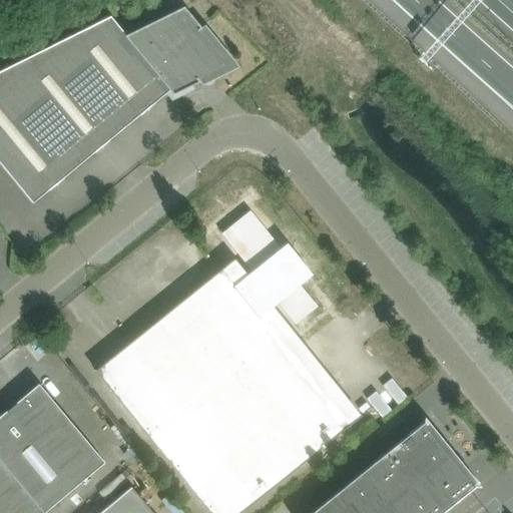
[(224,64),(197,30),(199,28),(182,7),(164,16),(124,35),(109,16),(0,70),(0,164),(31,203),(168,90),(172,94),(198,81),(196,78),(224,64)]
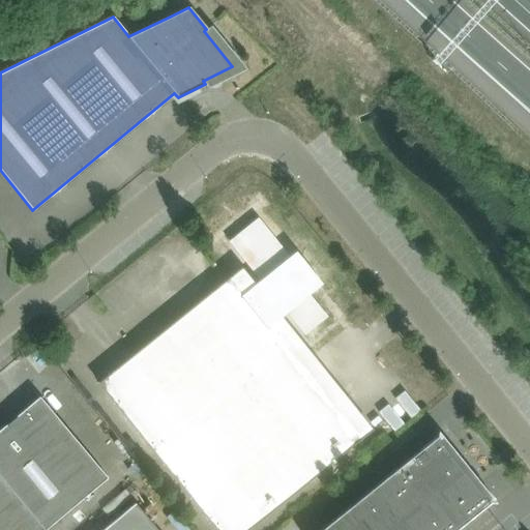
[(147,370),(110,400),(123,415),(215,529),(246,529),(312,478),(343,453),(358,441),(351,432),(352,430),(333,407),(331,408),(267,328),(286,314),(303,336),(328,317),(310,294),(323,284),(295,249),(289,255),(258,216),(227,241),(258,280),(240,294),(227,278),(180,316),(134,354),(147,370)]
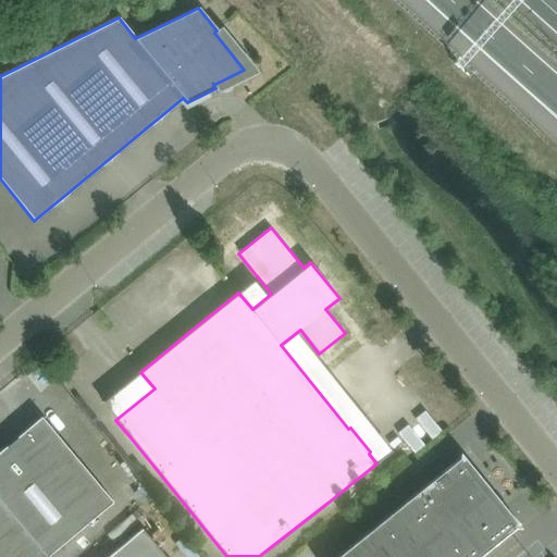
[(0,500),(46,556),(47,556),(112,502),(40,417),(0,450),(0,500)]
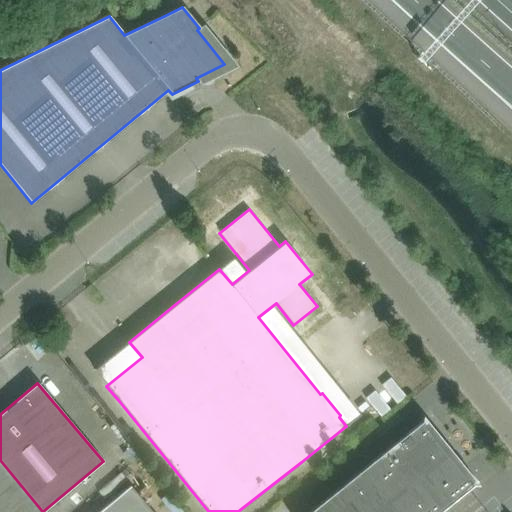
[(308,511),(438,511),(473,485),(478,485),(462,466),(430,426),(422,416),(421,421),(308,511)]
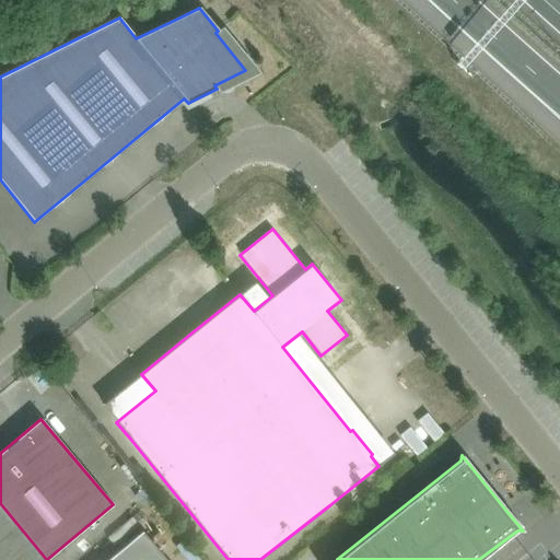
[(46,559),(0,503),(0,559),(46,559)]
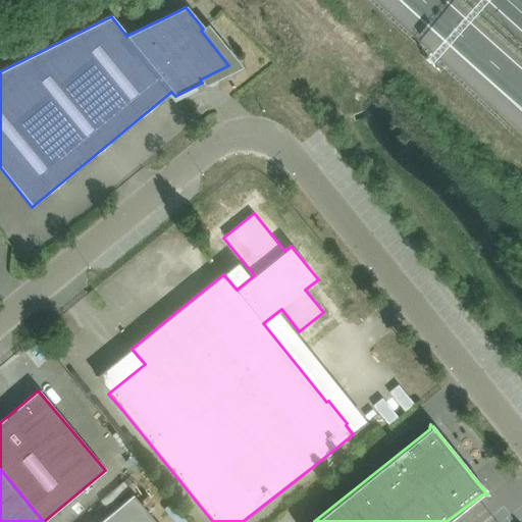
[(155,521),(133,496),(100,521),(155,521)]
